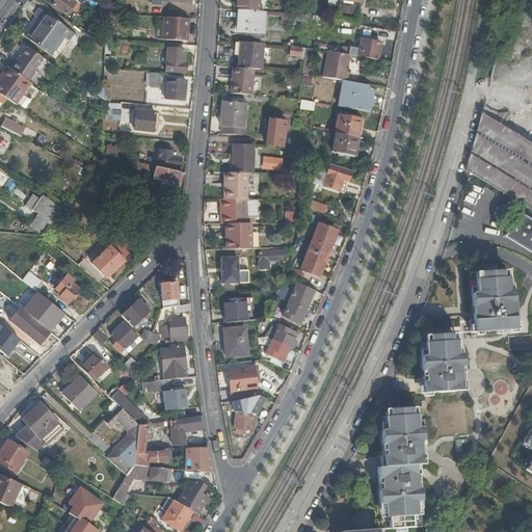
[(78,11),(82,5),(79,3),(77,1),(76,3),(70,0),(56,0),(53,5),(67,16),(73,8),(78,11)]
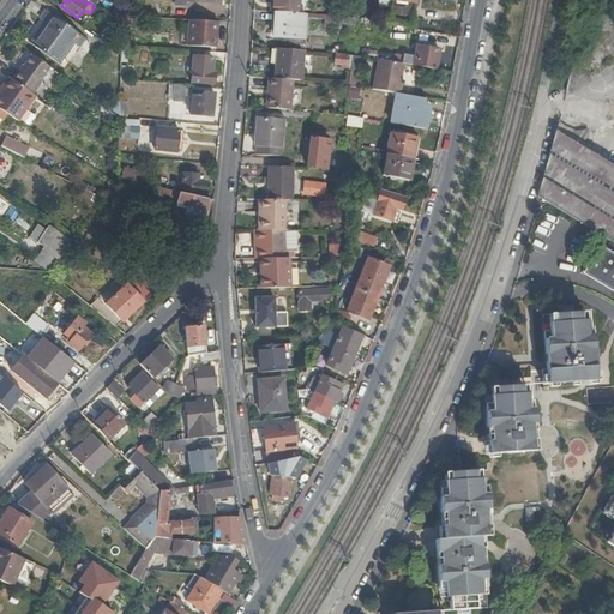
[(390,0),(387,22),(410,25),(414,0),(390,0)]
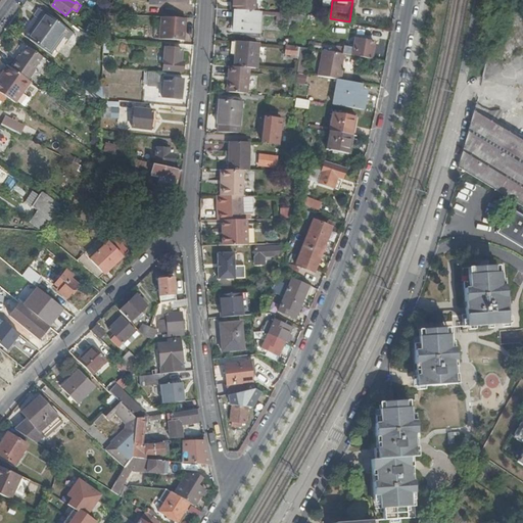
[(33,15),(38,19),(25,38),(47,54),(60,35),(66,39),(72,32),(38,8),(33,15)]
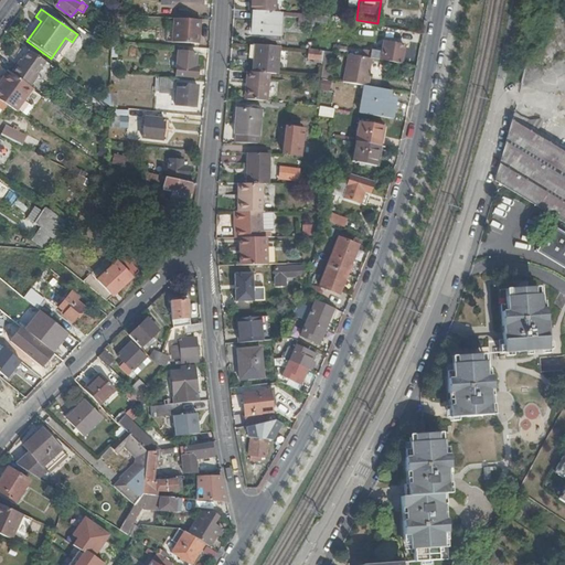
[(281,13),(254,11),(253,33),(266,34),(265,39),(279,41),(280,17),(281,13)]
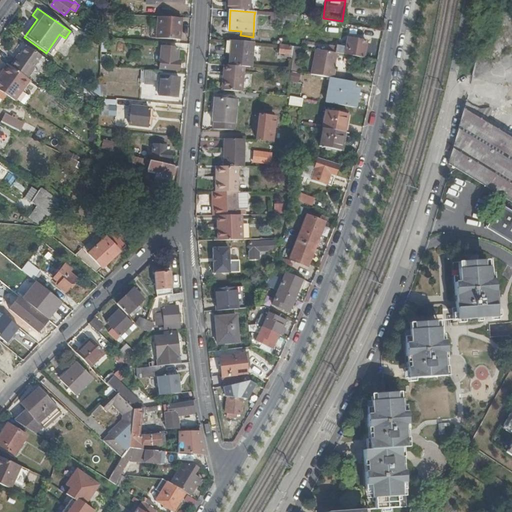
[(285,19),(285,14),(271,13),(270,15),(271,16),(273,16),(272,21),(273,21),(273,22),(274,22),(285,23),(285,19)]
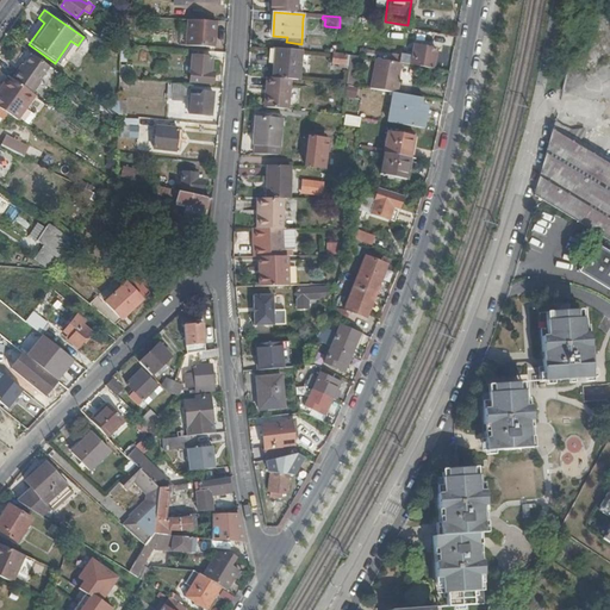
[(213,48),(216,22),(206,20),(205,26),(191,25),(190,47),(213,48)]
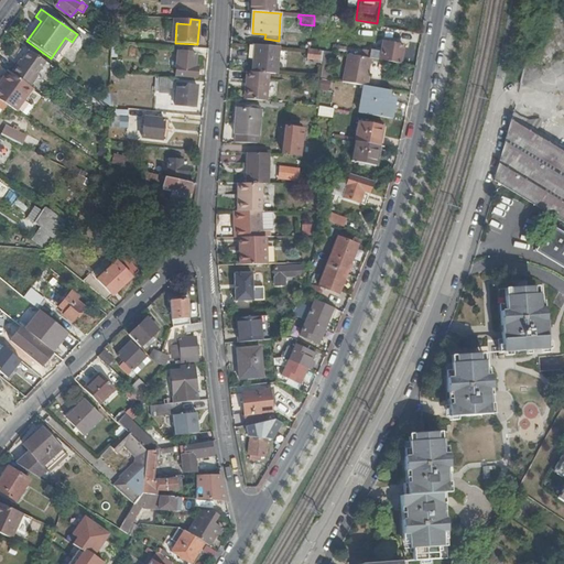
[(371,60),(400,64),(403,46),(383,43),(381,54),(370,52),(369,58),(371,60)]
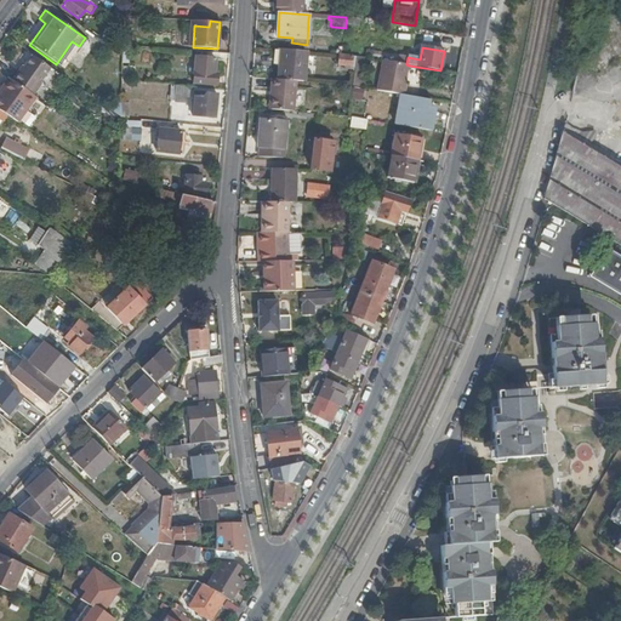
[(305,81),(307,51),(283,49),(280,80),(297,81),(305,81)]
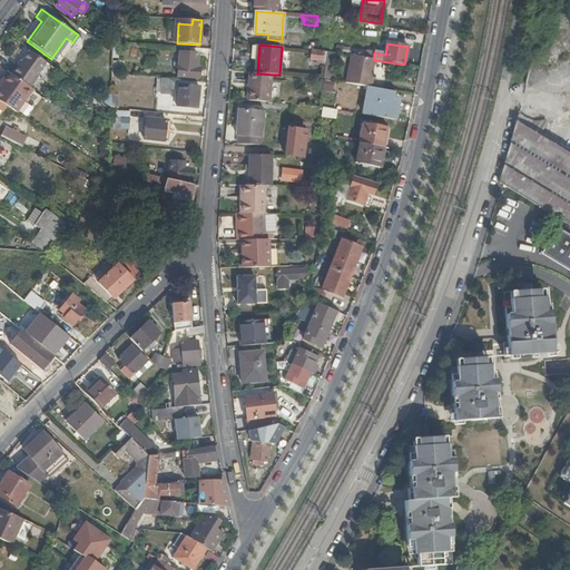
[(198,55),(198,48),(182,47),(178,77),(199,79),(200,68),(202,68),(203,55),(198,55)]
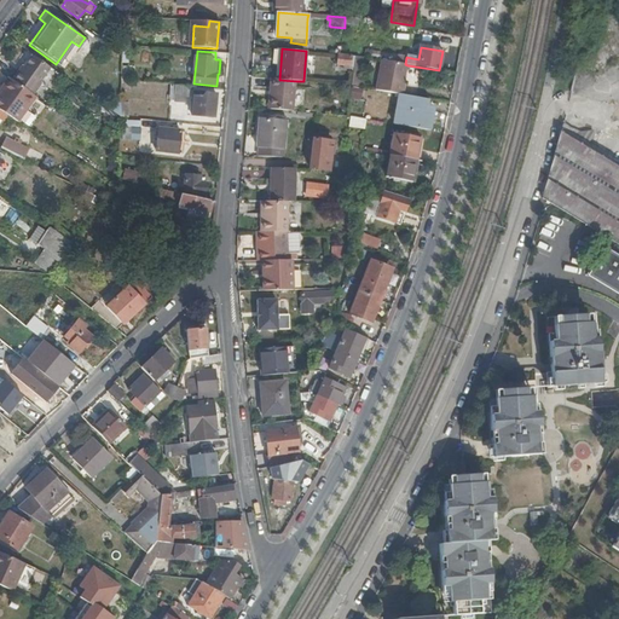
[(19,71),(12,80),(32,93),(40,81),(39,80),(48,67),(32,55),(19,71)]
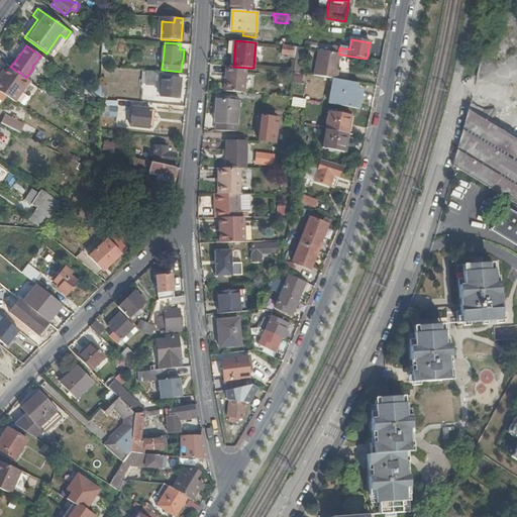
[(295,58),(296,46),(283,45),(282,55),(288,56),(287,59),(295,59),(295,58)]
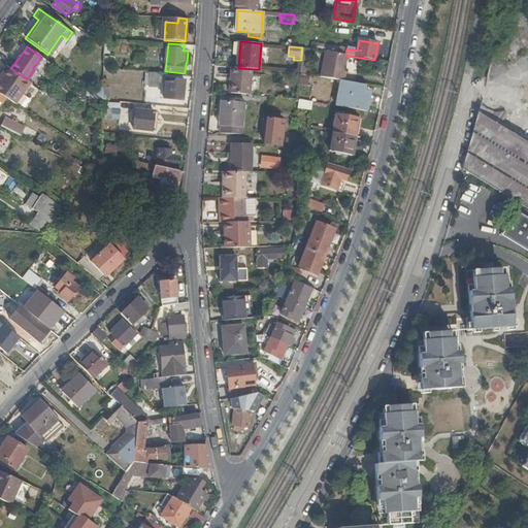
[(302,47),(301,59),(309,60),(311,48),(303,46),(302,47)]
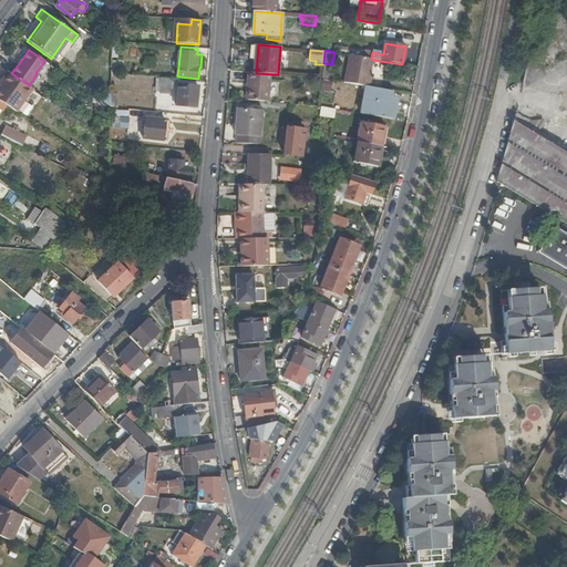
[(364,86),(370,86),(371,78),(370,78),(373,60),(371,59),(350,55),(344,82),(360,85),(364,86)]
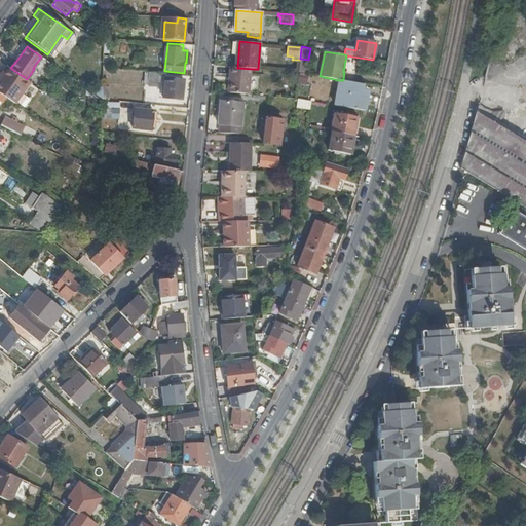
[(298,72),(298,73),(306,74),(308,60),(300,59),(300,60),(298,72)]
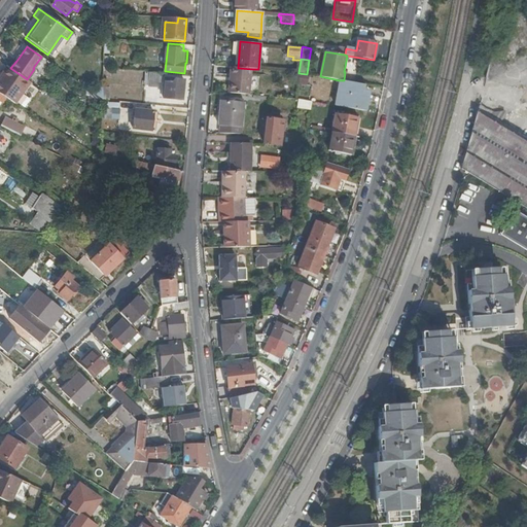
[(10,68),(9,67),(0,80),(1,81),(10,68)]
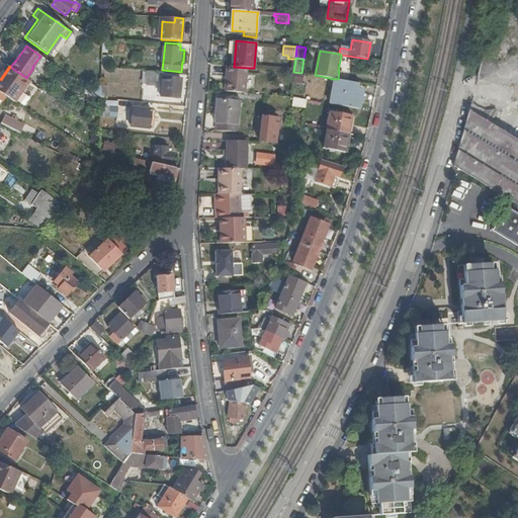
[(234,67),(226,66),(224,91),(246,92),(248,68),(234,67)]
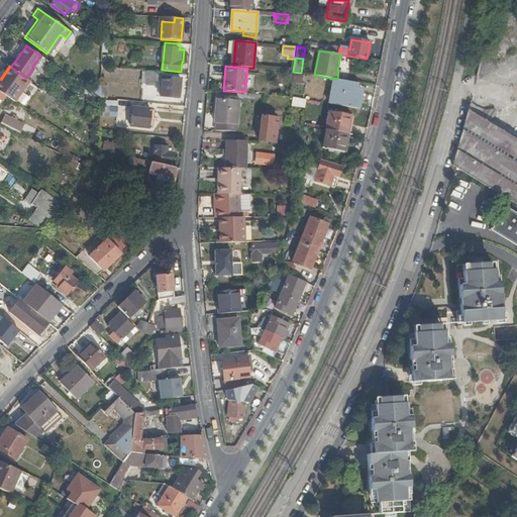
[(0,91),(7,96),(15,102),(30,81),(26,78),(10,67),(1,80),(0,79),(0,91)]
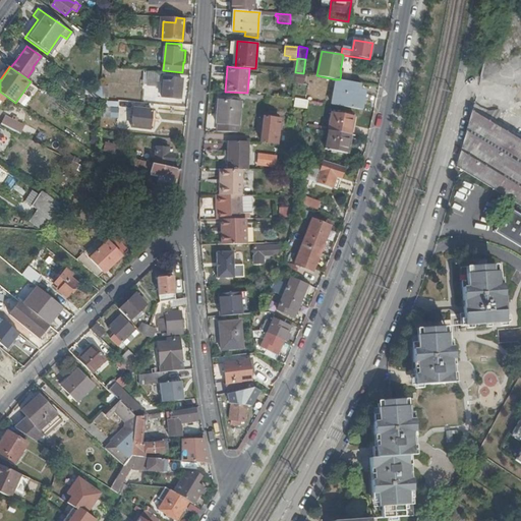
[(160,81),(161,73),(148,72),(147,85),(157,87),(157,81),(160,81)]
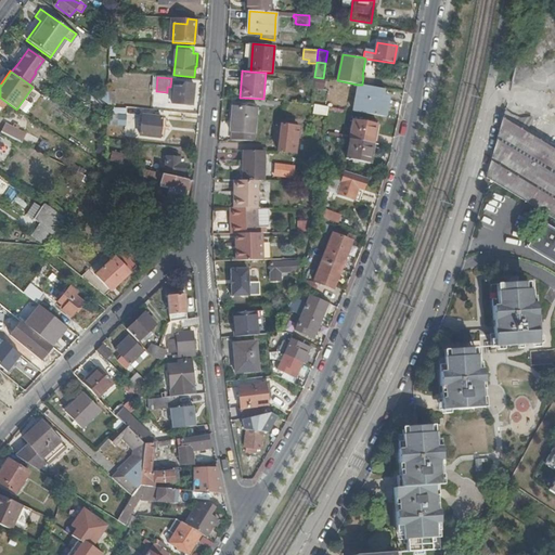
[(314,78),(314,89),(324,89),(324,78),(314,78)]
